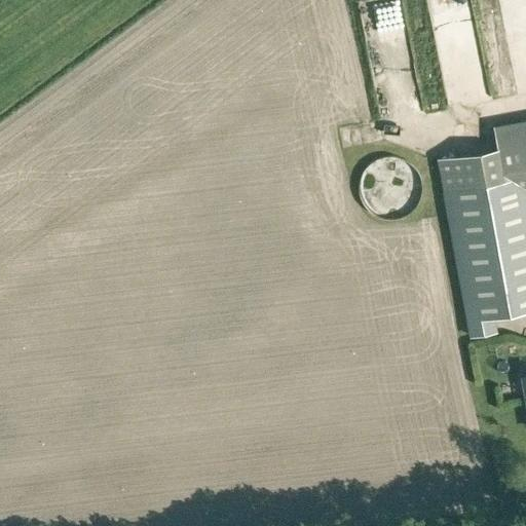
[(452,0),(455,16),(466,14),(464,4),(476,2),(475,0),(452,0)]
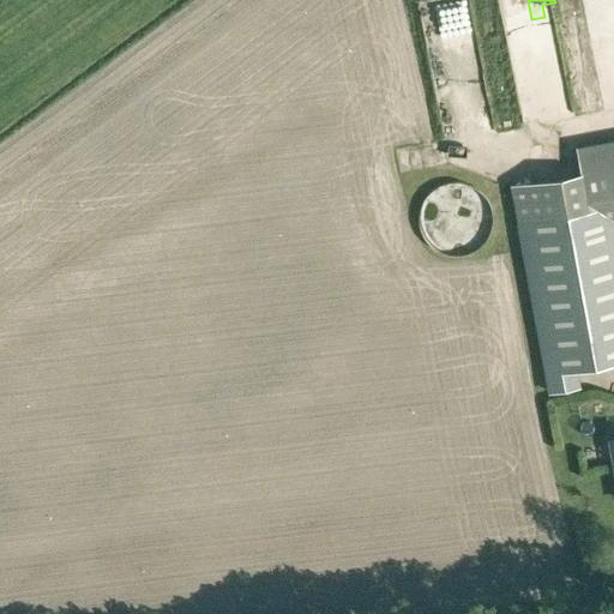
[(613,0),(589,0),(590,11),(613,7),(613,0)]
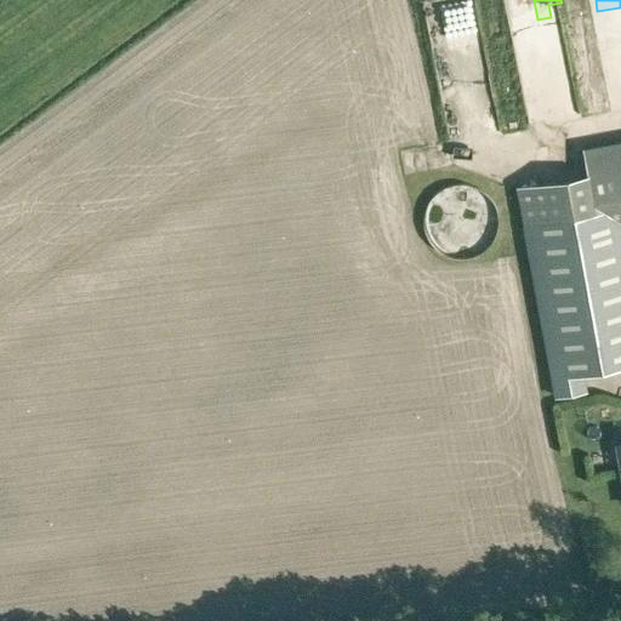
[(620,10),(607,12),(611,53),(620,52),(620,10)]
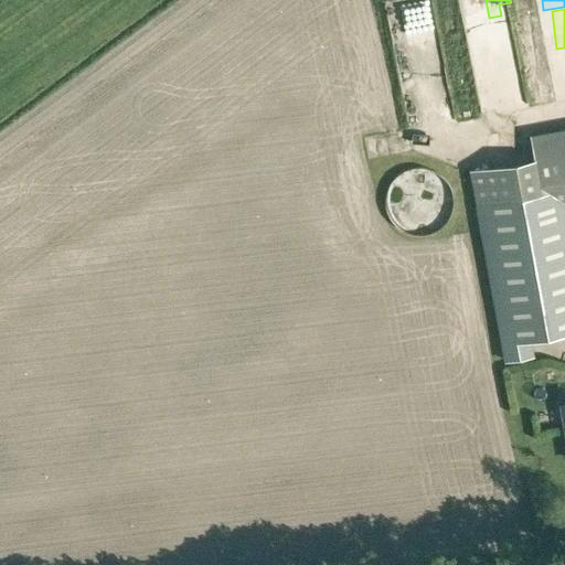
[(477,204),(504,360),(533,354),(531,338),(564,331),(564,131),(531,138),(535,158),(469,169),(477,204)]
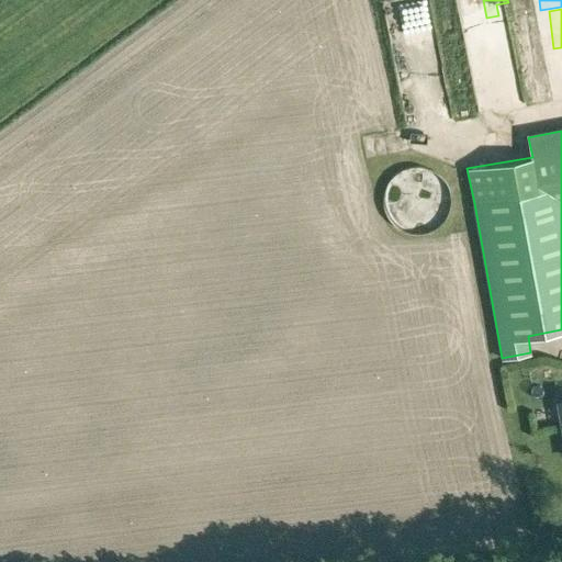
[(405,232),(411,233),(415,233),(419,233),(424,233),(428,232),(433,229),(436,227),(440,224),(444,221),(447,213),(449,208),(450,202),(450,198),(449,189),(448,187),(447,183),(442,179),(439,175),(437,172),(434,171),(427,168),(423,167),(417,166),(413,166),(409,167),(404,168),(400,170),(395,173),(391,177),(389,181),(385,187),(384,190),(383,194),(382,201),(383,205),(385,210),(386,215),(390,220),(392,223),(395,226),(400,228),(405,232)]
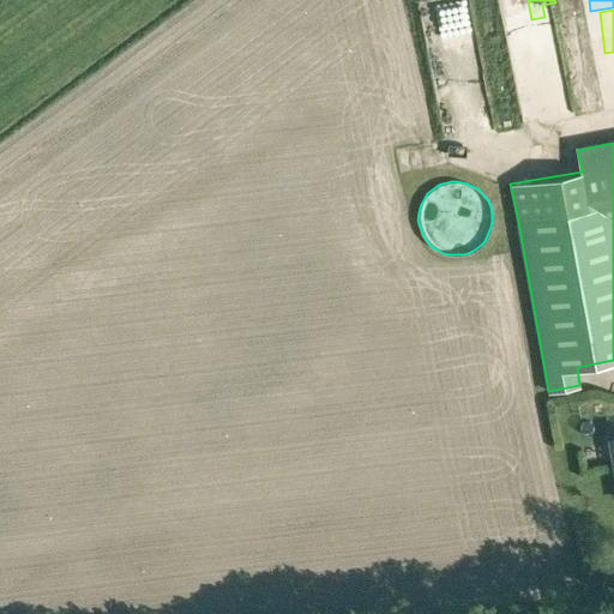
All buildings are outlined.
